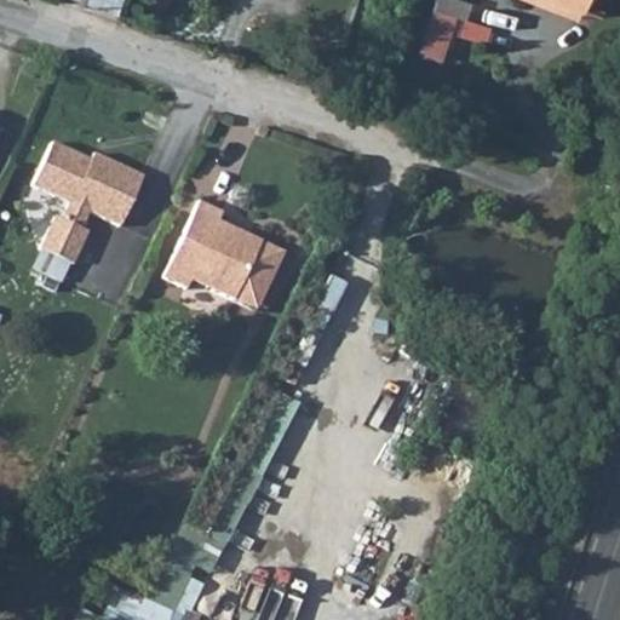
[(86,0),(85,5),(114,15),(119,0),(86,0)]
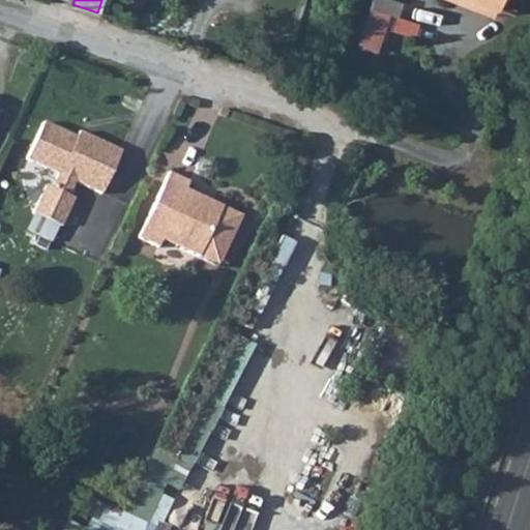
[(379,56),(399,3),(391,0),(377,0),(359,49),(379,56)]
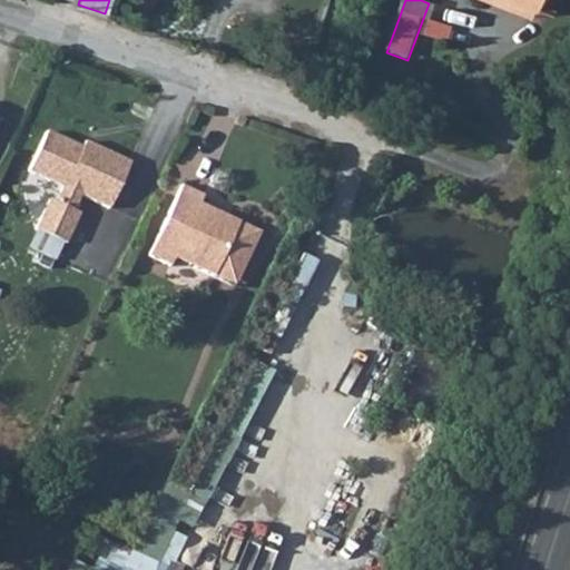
[(536,0),(501,0),(532,10),(536,0)]
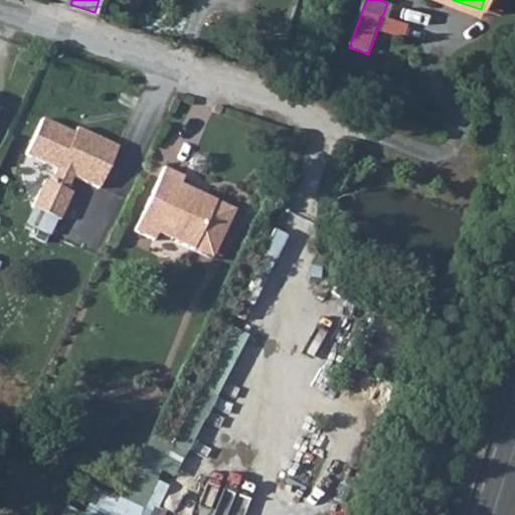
[(76,172),(101,184),(120,143),(79,125),(77,129),(45,115),(28,150),(58,165),(52,177),(48,175),(36,202),(62,215),(74,189),(69,185),(76,172)]
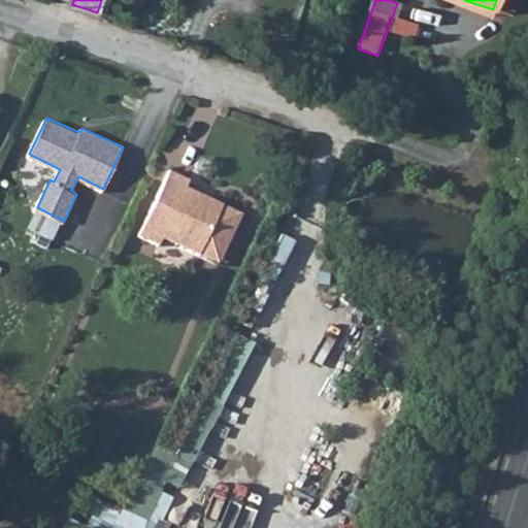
[(228,241),(242,210),(188,185),(191,178),(170,168),(139,233),(159,242),(163,235),(199,252),(208,232),(228,241)]
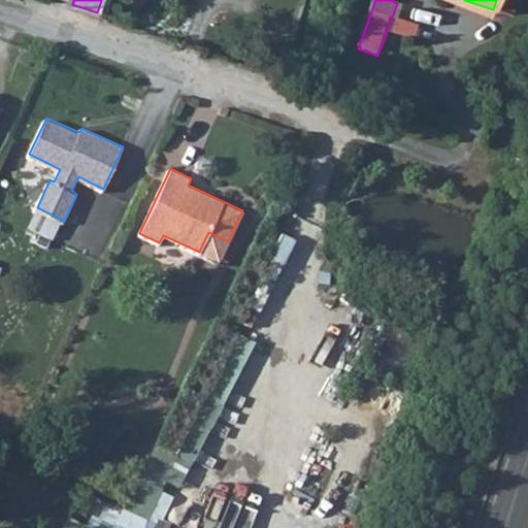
[(220,261),(228,241),(208,232),(199,252),(220,261)]
